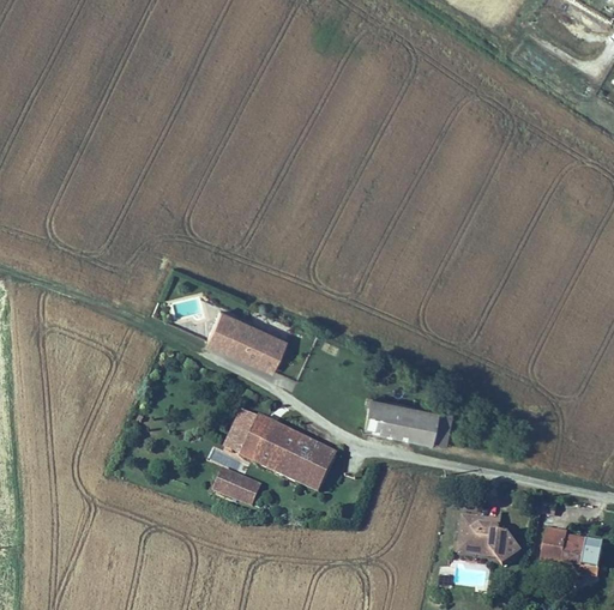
[(269,368),(284,334),(220,306),(204,338),(269,368)]
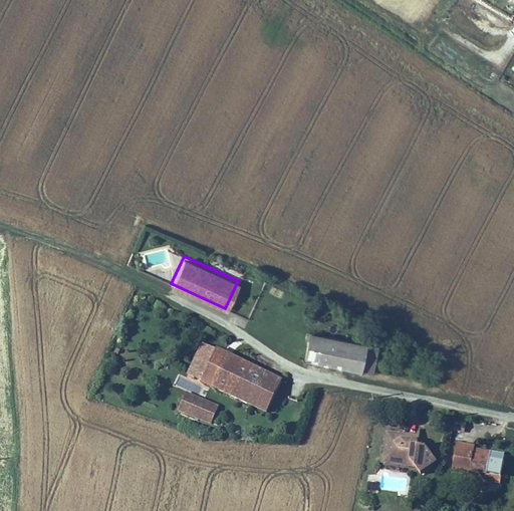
[(364,338),(306,328),(302,356),(360,365),(364,338)]
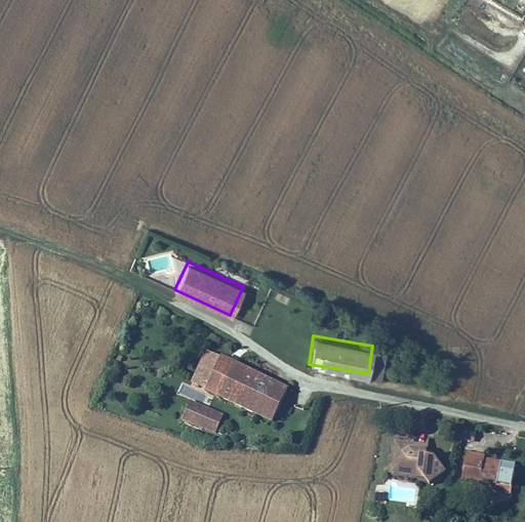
[(386,348),(372,346),(368,373),(380,376),(386,348)]
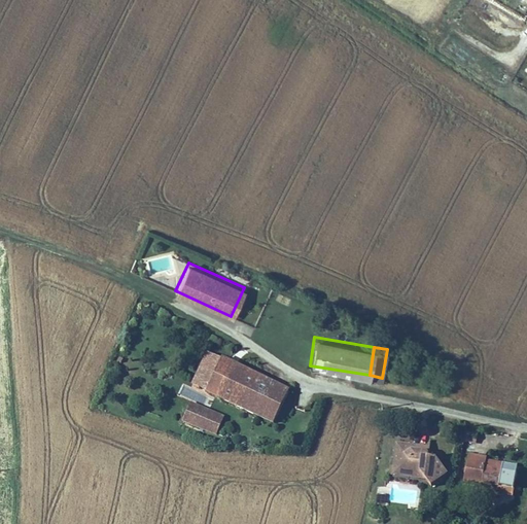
[(220,356),(206,349),(189,383),(272,422),(289,386),(221,354),(220,356)]
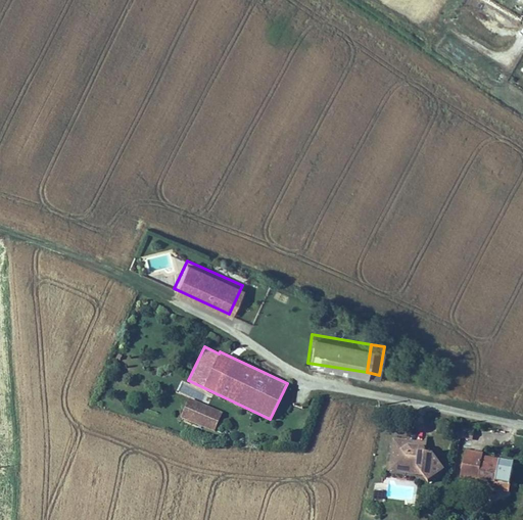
[(222,410),(189,396),(181,416),(215,429),(222,410)]
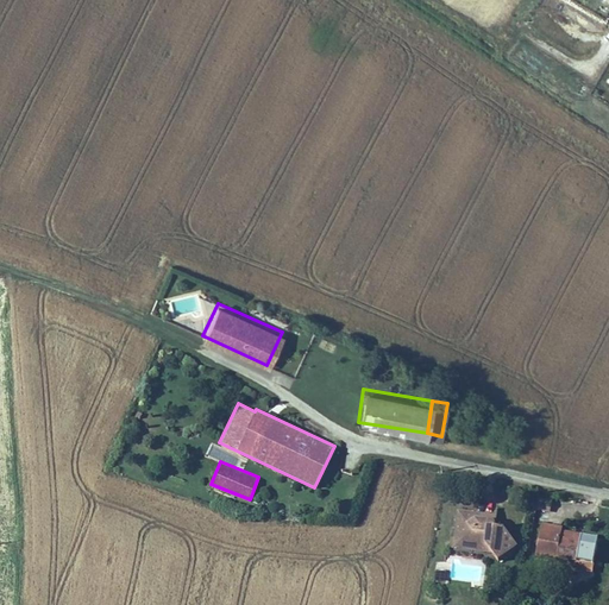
[(553,495),(539,491),(535,506),(550,510),(553,495)]
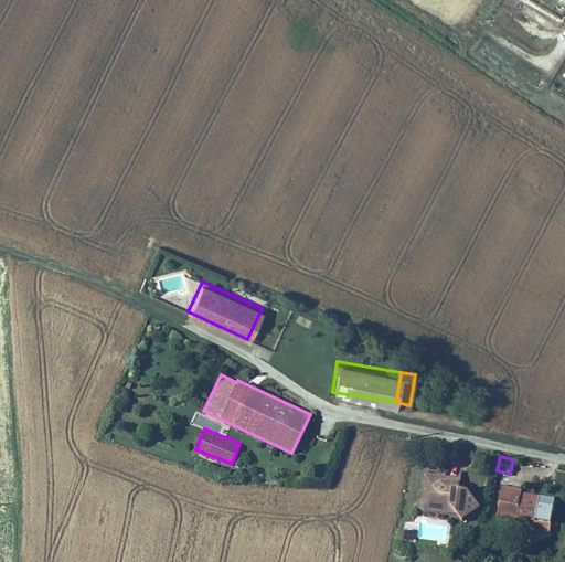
[(425,469),(423,485),(435,501),(450,502),(458,511),(464,518),(480,506),(466,489),(458,489),(454,478),(440,477),(441,472),(434,470),(425,469)]
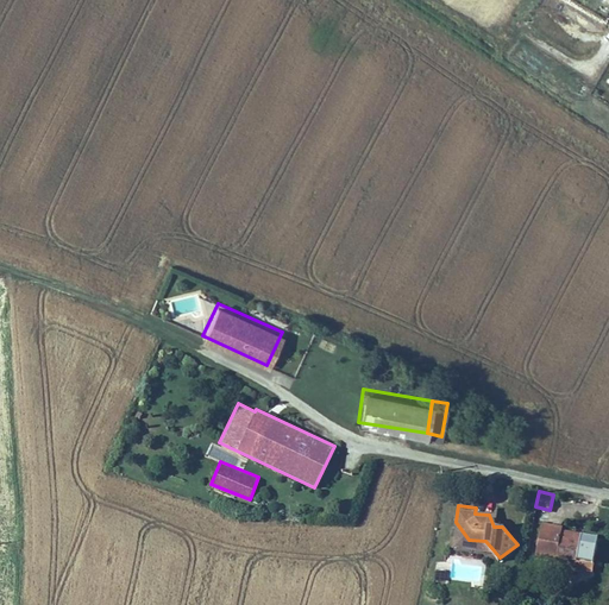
[(495,510),(476,508),(475,514),(489,515),(494,527),(495,510)]
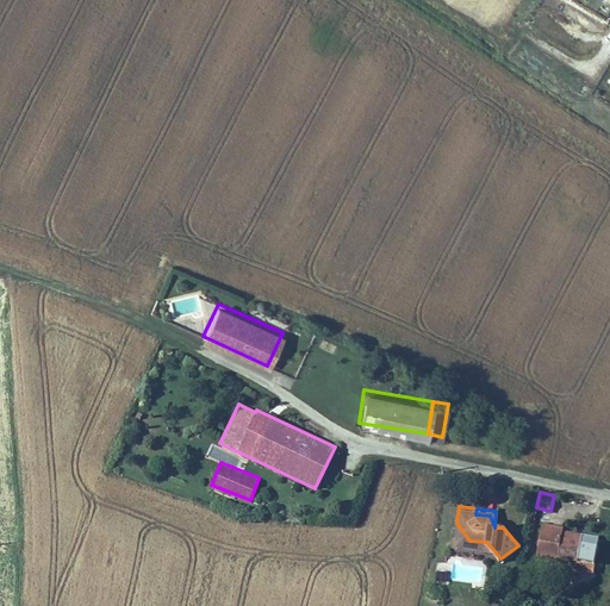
[(537,555),(555,558),(556,554),(596,561),(599,537),(560,530),(561,525),(553,523),(543,522),(537,555)]
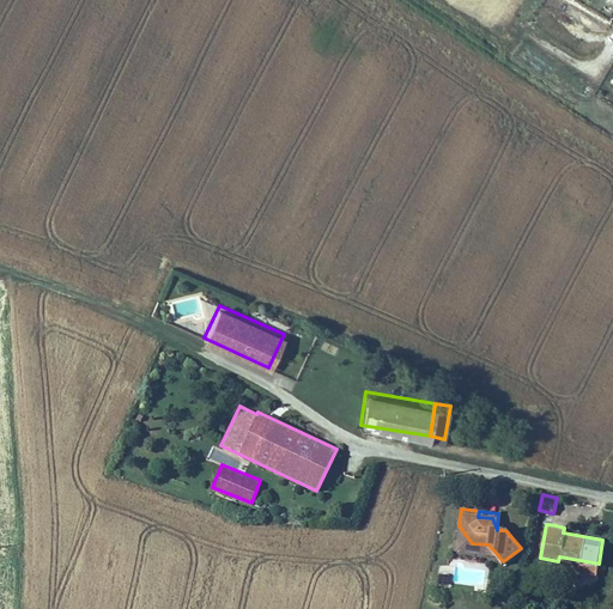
[(472,543),(459,525),(455,548),(497,554),(489,544),(472,543)]
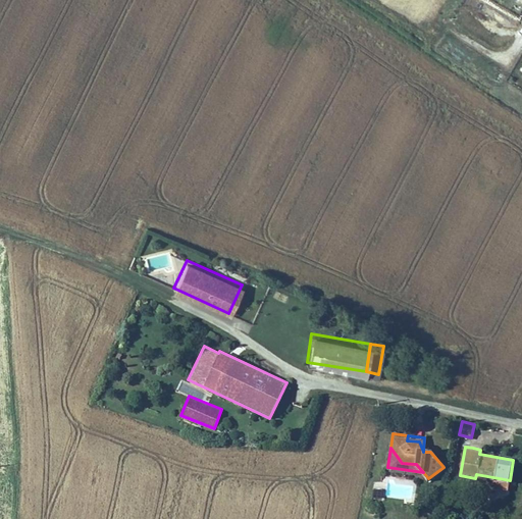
[(475,478),(474,484),(508,489),(510,480),(476,474),(475,478)]
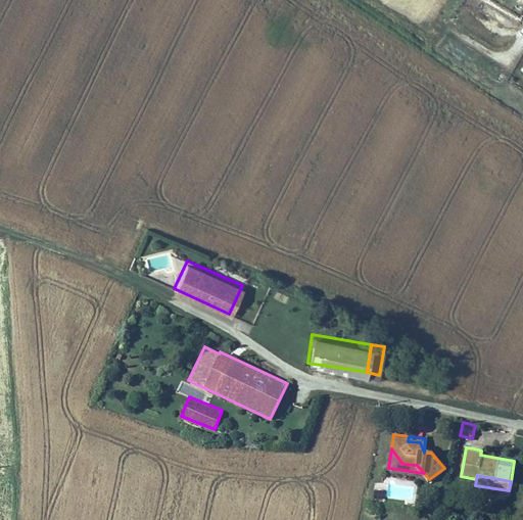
All buildings are outlined.
